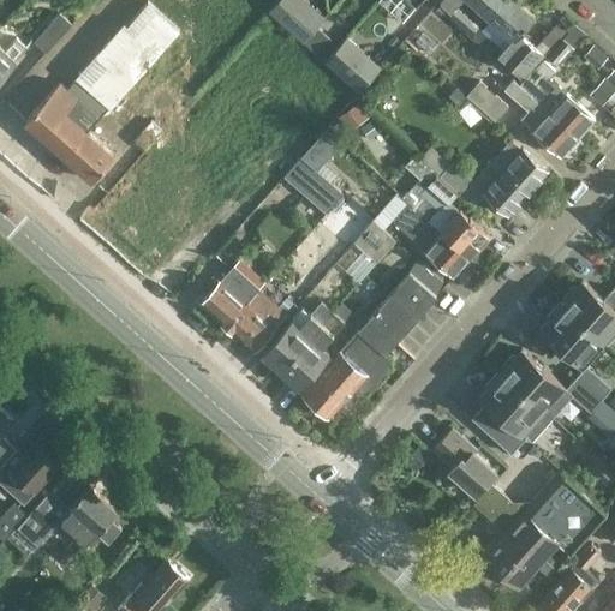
[(112,30),(138,0),(100,0),(91,11),(112,30)]
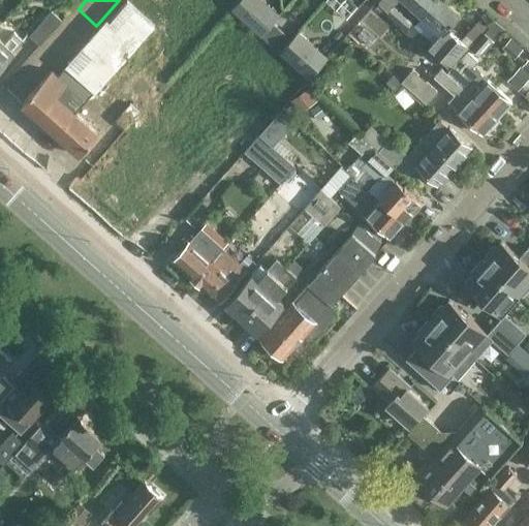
[(113,40),(136,13),(131,8),(133,6),(125,0),(119,0),(96,26),(113,40)]
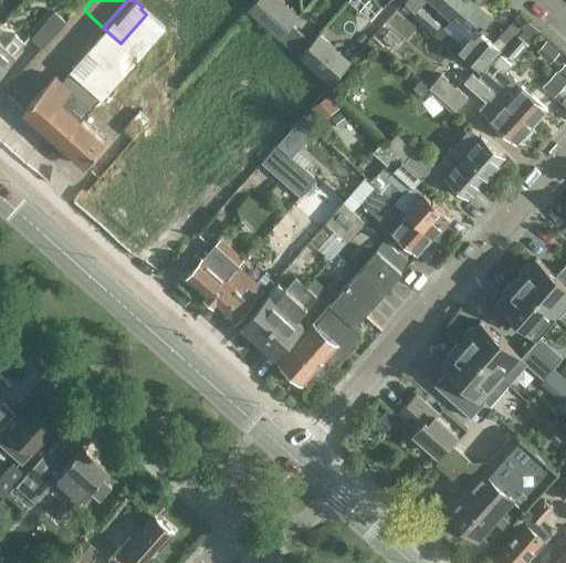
[(257,0),(247,12),(279,41),(291,27),(299,18),(279,0),(257,0)]
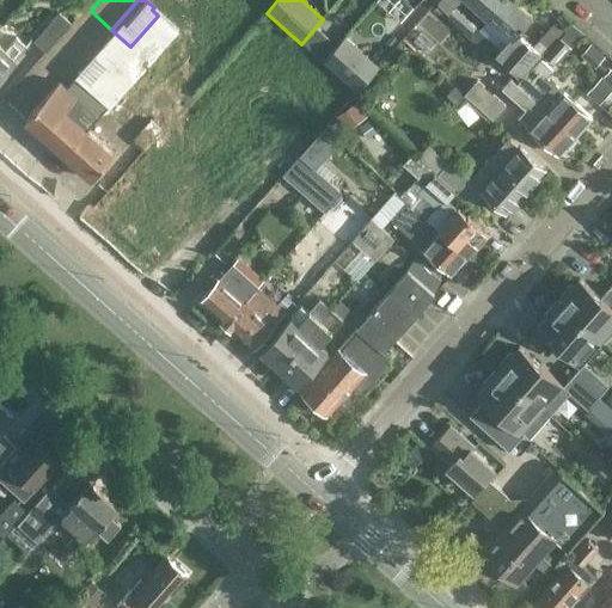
[(459,0),(463,0),(476,11),(470,17),(479,26),(502,0),(440,0),(436,5),(448,14),(459,0)]
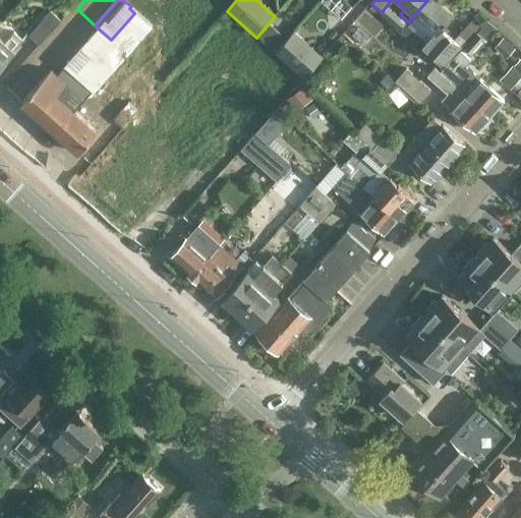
[(451,15),(433,0),(427,0),(408,22),(409,22),(413,17),(433,35),(422,48),(431,55),(428,59),(443,70),(440,73),(441,74),(453,60),(461,51),(439,30),(451,15)]
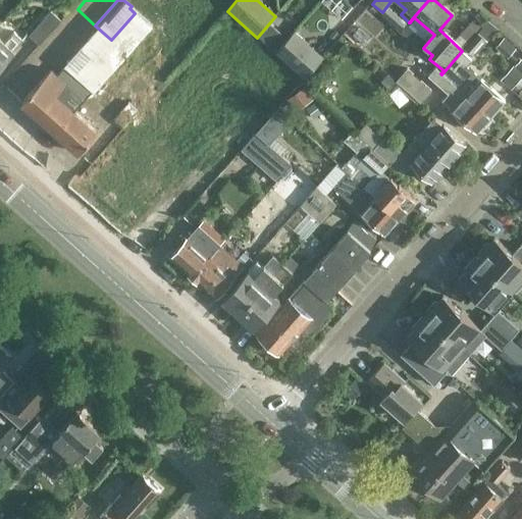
[(127,54),(153,26),(142,16),(141,17),(135,13),(111,40),(127,54)]
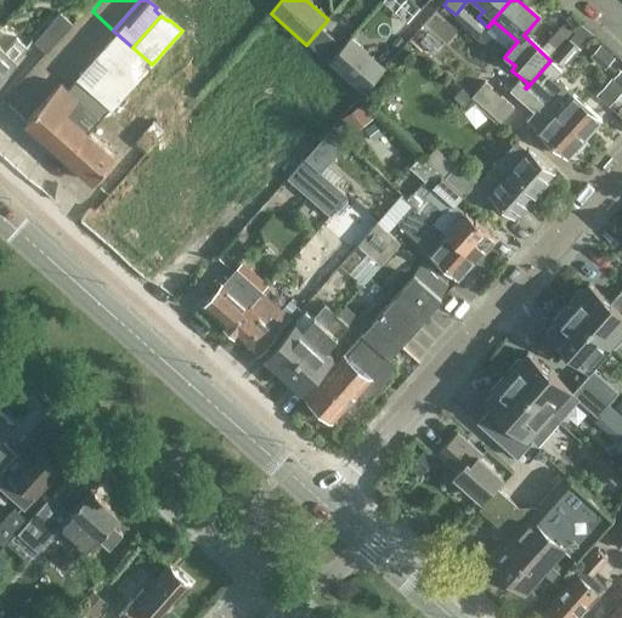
[(46,56),(72,27),(60,17),(34,45),(46,56)]
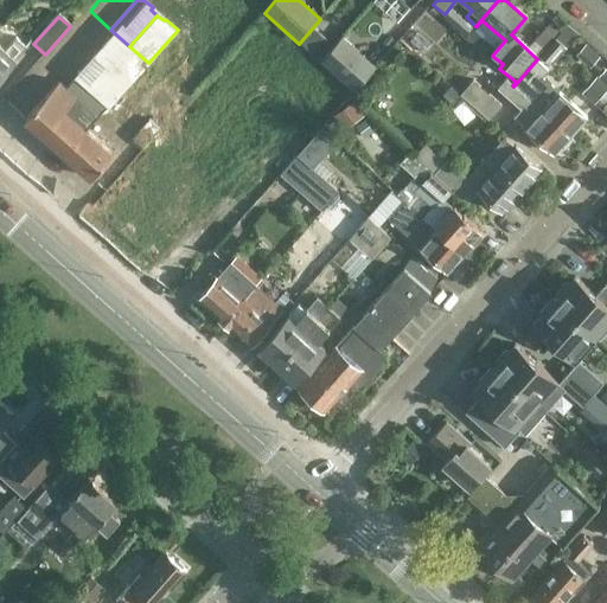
[(465,39),(474,29),(470,24),(464,30),(459,25),(454,30),(465,39)]
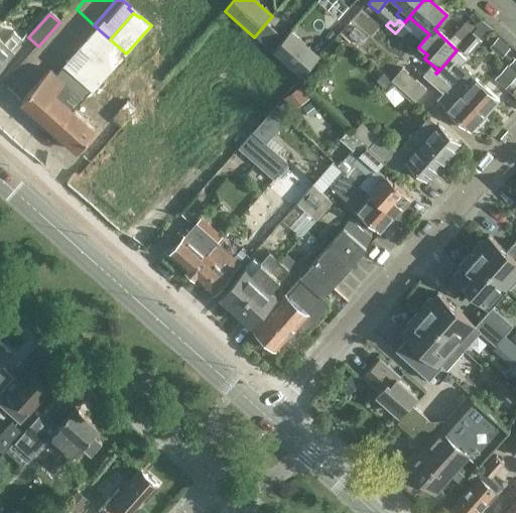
[(282,38),(265,24),(254,37),(271,51),(282,38)]
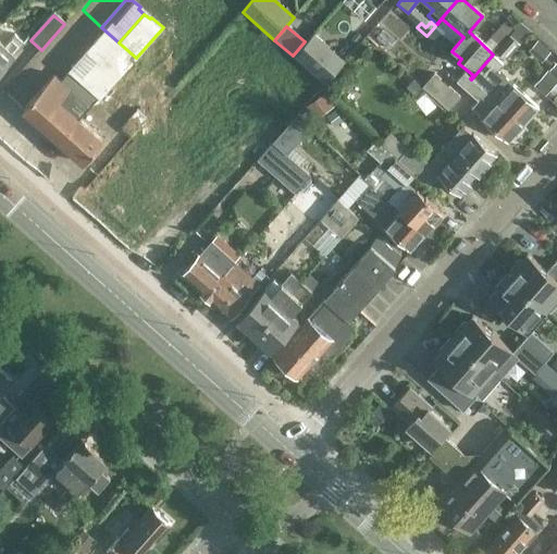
[(163,27),(136,58),(156,75),(181,46),(174,40),(175,38),(163,27)]
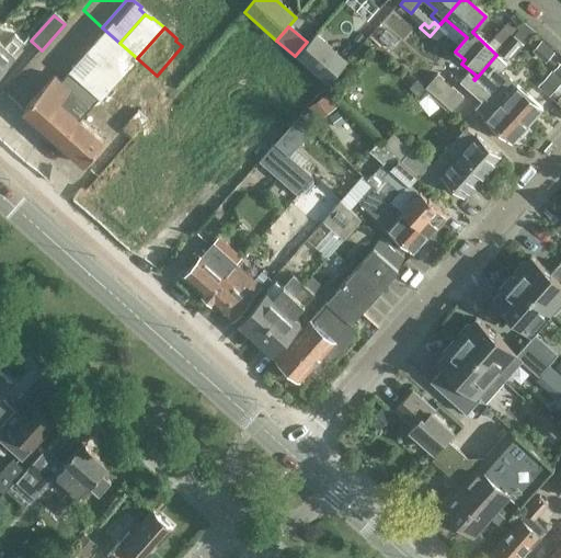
[(391,52),(399,44),(386,32),(378,41),(391,52)]
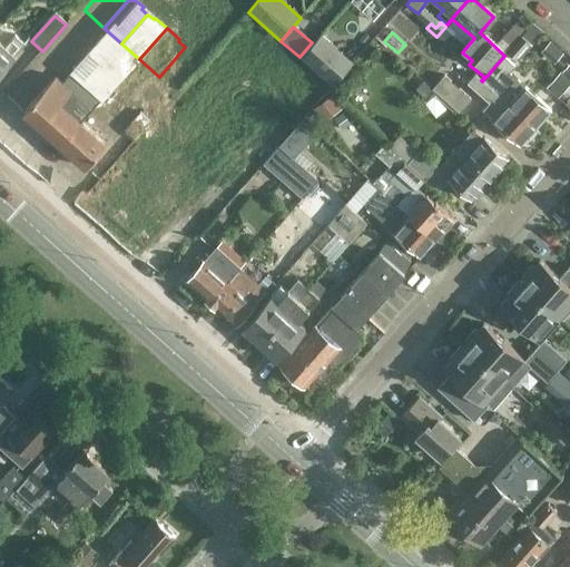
[(312,42),(300,57),(330,84),(350,61),(320,33),(312,42)]
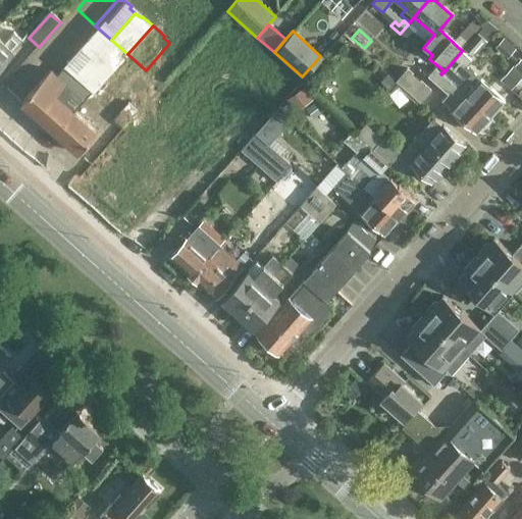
[(223,48),(252,72),(268,55),(242,32),(236,38),(233,37),(223,48)]
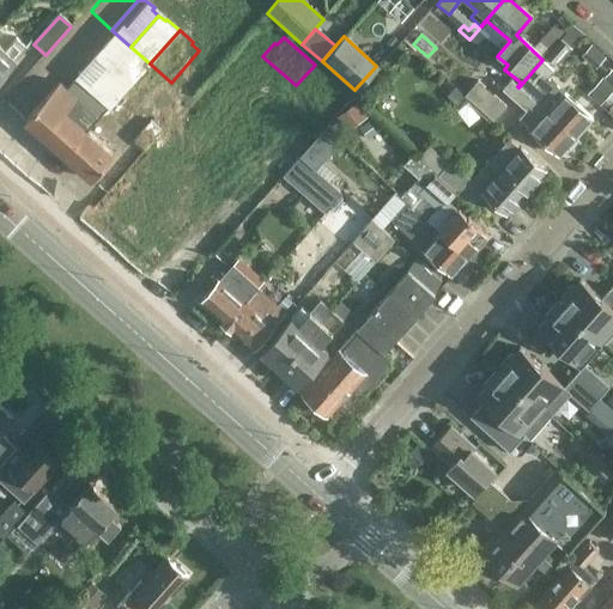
[(82,38),(74,47),(86,56),(92,49),(82,38)]
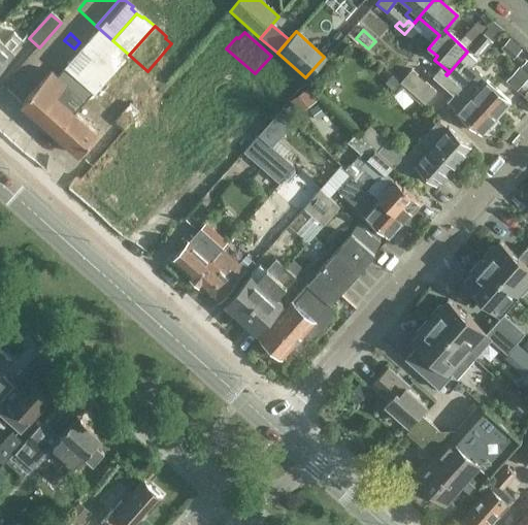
[(0,40),(0,67),(23,42),(13,35),(4,45),(0,40)]
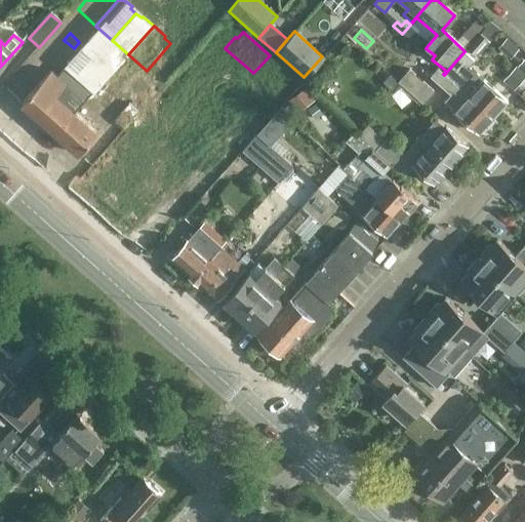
[(510,61),(519,50),(506,39),(497,49),(510,61)]
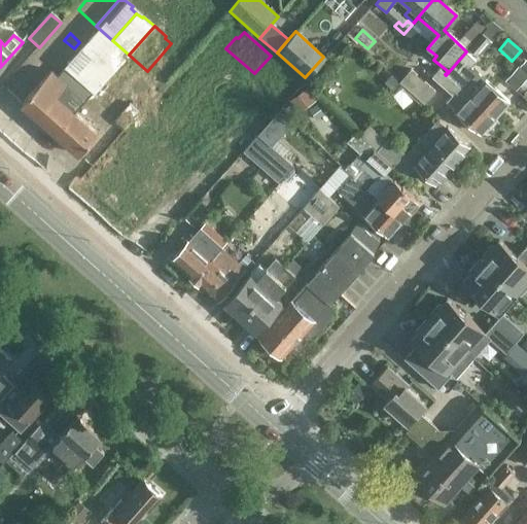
[(89,49),(79,42),(74,48),(82,57),(89,49)]
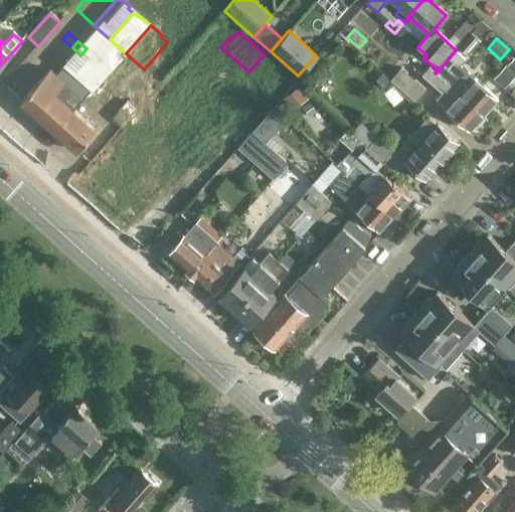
[(60,43),(54,49),(64,58),(69,51),(60,43)]
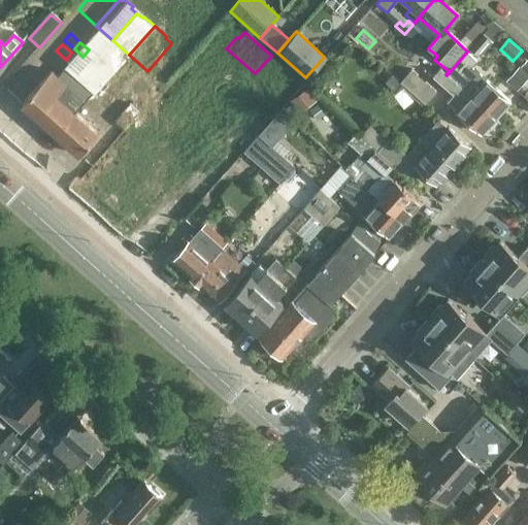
[(81,62),(71,53),(66,60),(75,68),(81,62)]
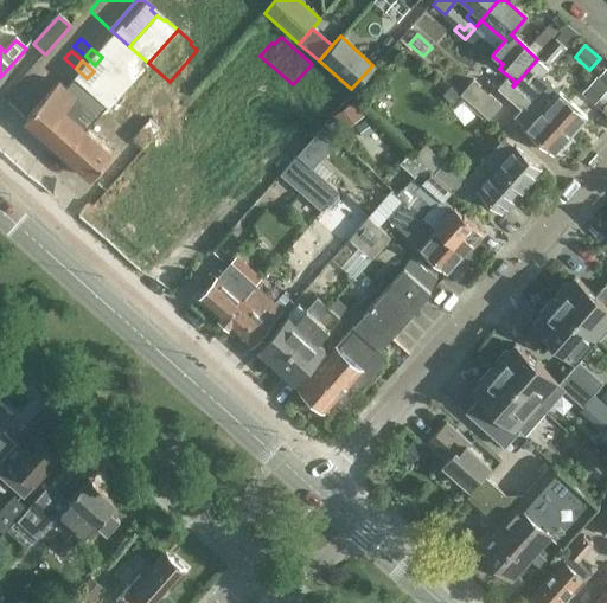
[(570,138),(587,119),(541,78),(538,81),(528,70),(513,87),(541,111),(570,138)]
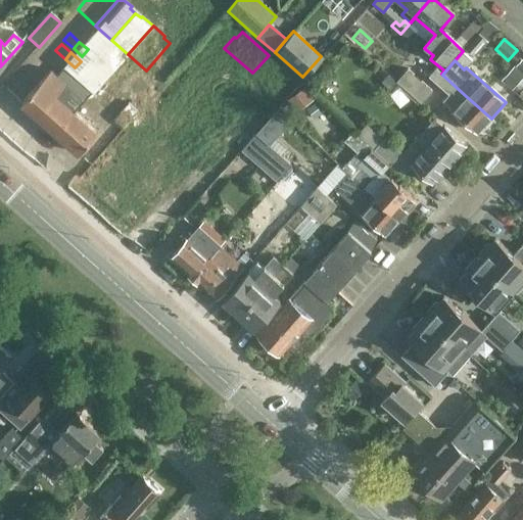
[(22,106),(48,78),(31,62),(7,89),(13,95),(11,96),(22,106)]
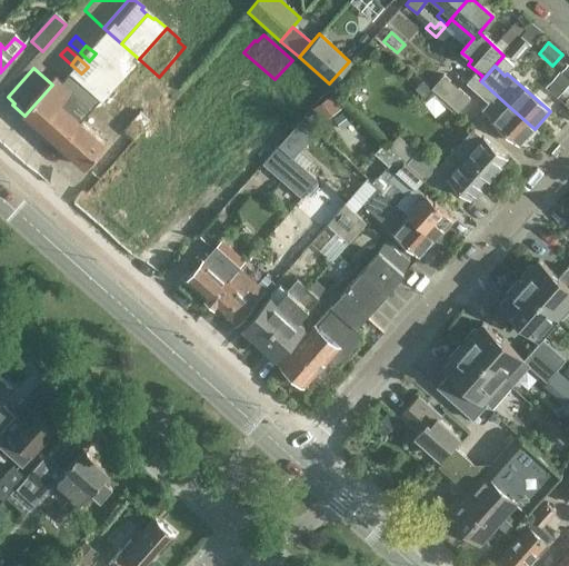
[(122,78),(112,68),(106,76),(117,85),(122,78)]
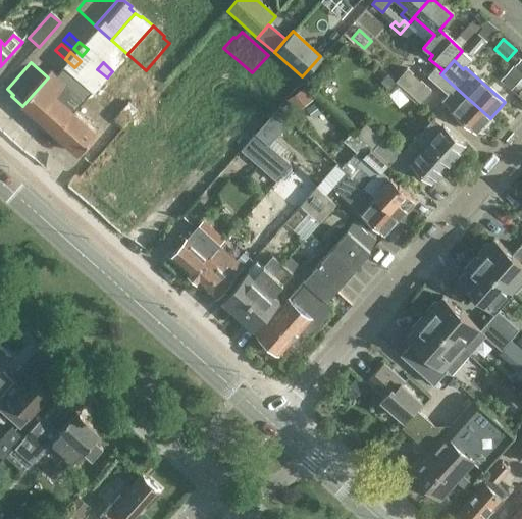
[(511,92),(521,78),(521,74),(513,67),(501,83),(511,92)]
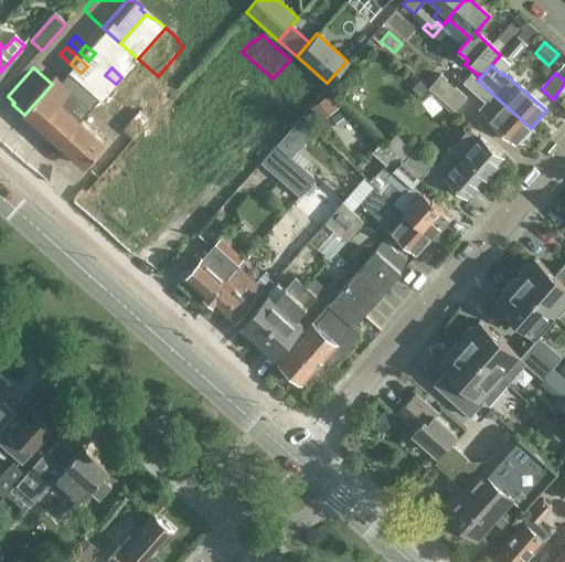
[(531,128),(503,104),(478,81),(477,80),(471,75),(464,84),(484,104),(479,112),(489,120),(488,120),(516,146),(531,128)]
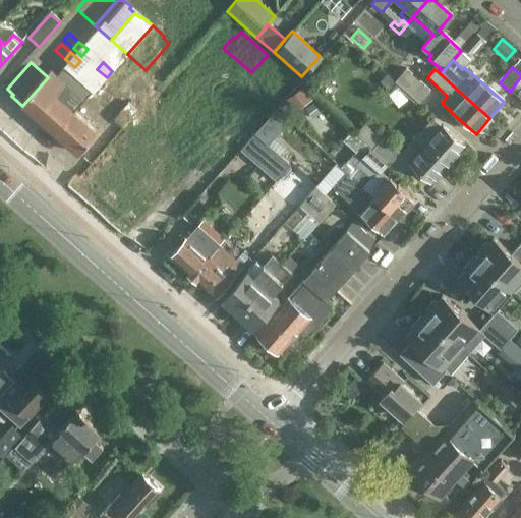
[(419,105),(430,93),(406,70),(395,82),(419,105)]
